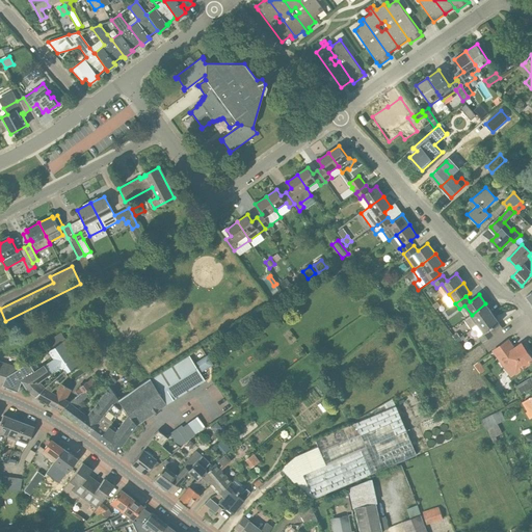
[(493,314),(485,303),(472,315),(463,320),(471,329),(478,324),(493,314)]
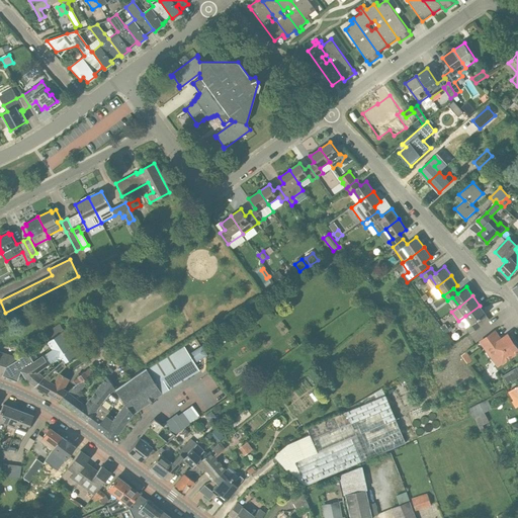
[(465,316),(471,324),(466,328),(470,334),(481,327),(478,321),(487,315),(480,306),(465,316)]
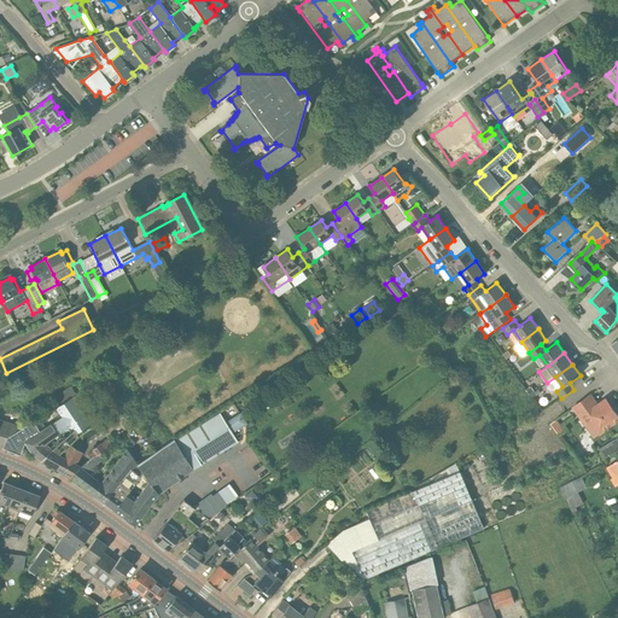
[(97,384),(106,398),(116,392),(106,378),(97,384)]
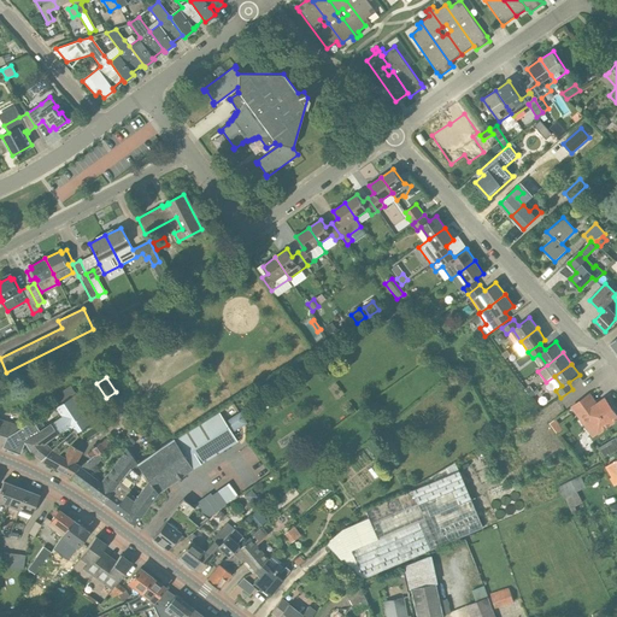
[(597,405),(589,394),(573,406),(594,435),(616,418),(616,415),(605,399),(597,405)]
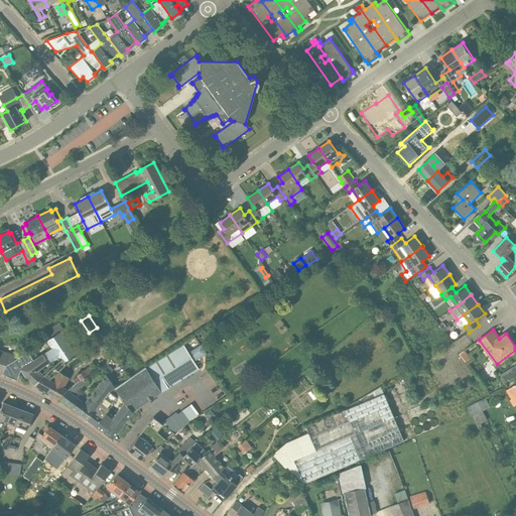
[(59,355),(61,359),(63,362),(75,355),(70,350),(59,332),(46,341),(51,348),(40,355),(37,357),(32,349),(28,352),(19,357),(5,365),(2,371),(1,373),(16,379),(20,370),(23,375),(27,378),(34,385),(42,377),(43,376),(38,371),(41,368),(59,355)]
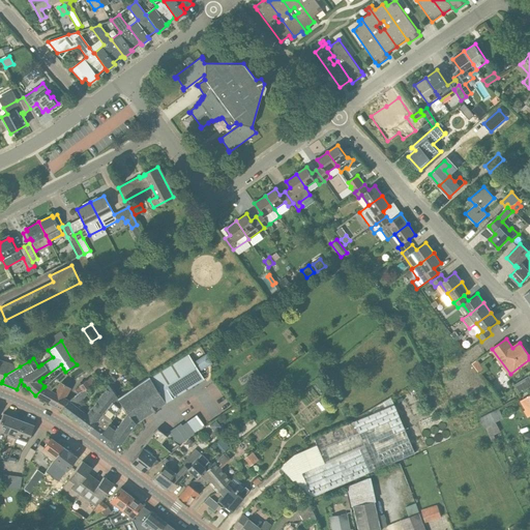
[(204,380),(199,372),(193,362),(187,354),(149,378),(166,404),(204,380)]
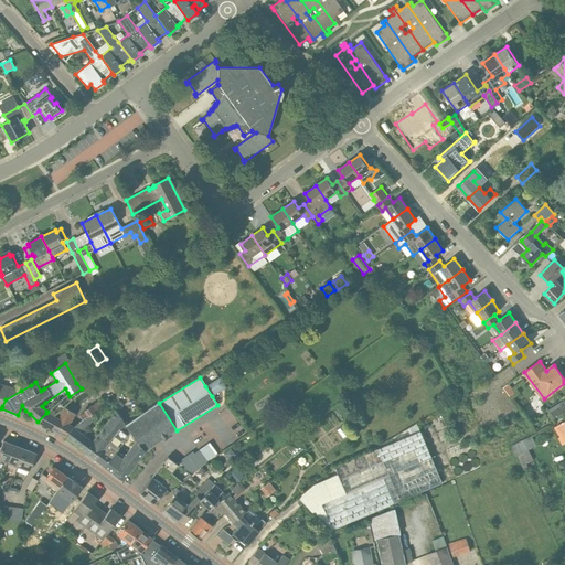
[(205,386),(212,396),(226,387),(220,377),(205,386)]
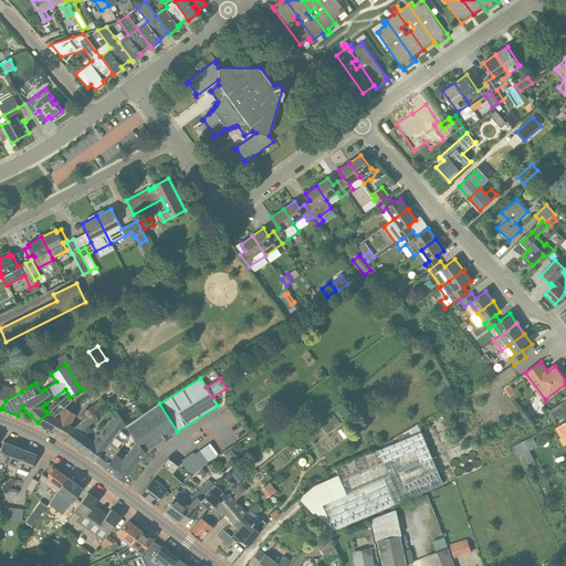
[(6,400),(21,391),(0,384),(0,406),(2,407),(6,400)]
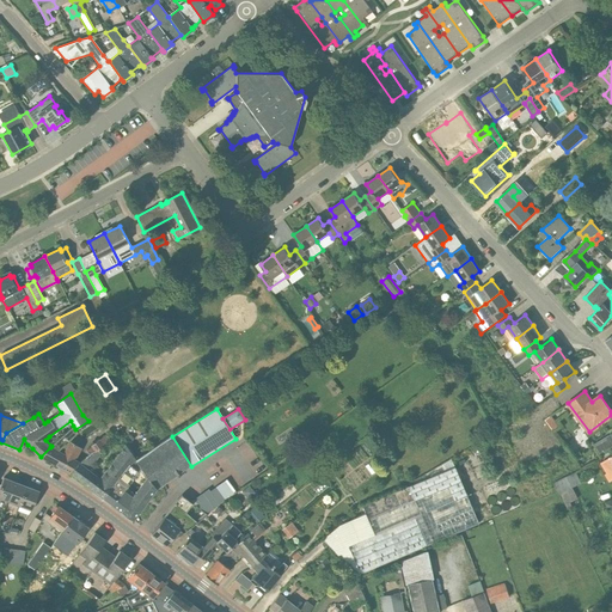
[(75,429),(73,426),(51,446),(50,447),(57,451),(77,433),(75,429)]
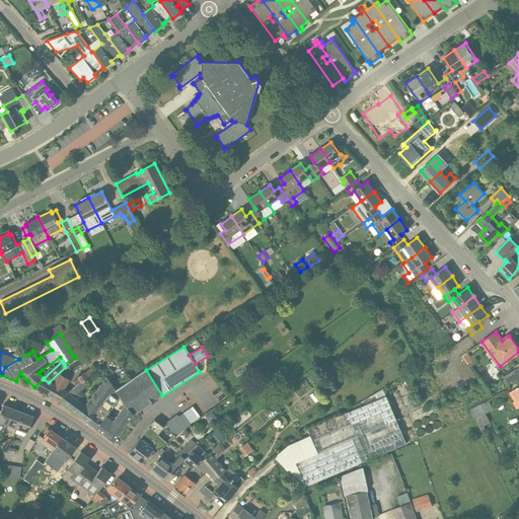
[(509,384),(518,377),(518,368),(505,376),(509,384)]
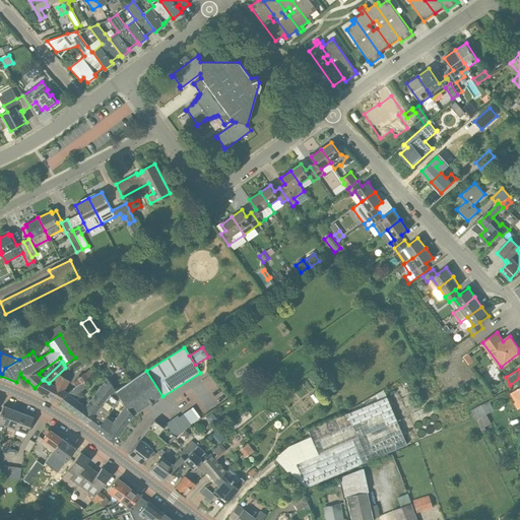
[(146,371),(115,392),(120,398),(125,404),(134,416),(163,396),(146,371)]
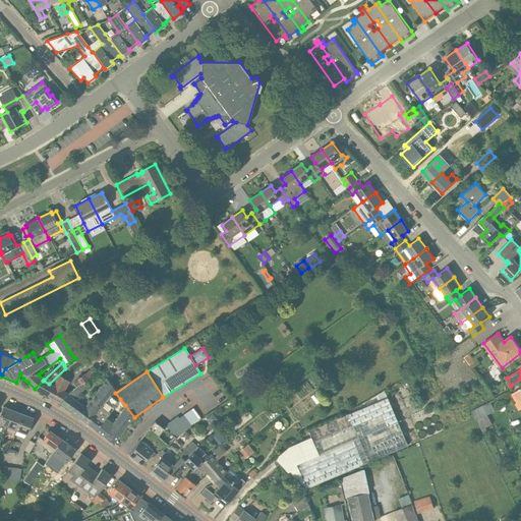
[(89,380),(84,373),(78,379),(79,380),(81,384),(85,382),(89,380)]
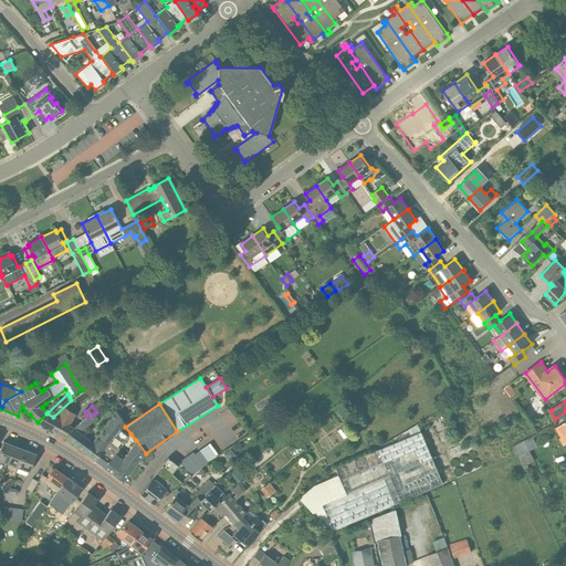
[(61,410),(53,417),(46,413),(38,422),(59,435),(65,438),(72,429),(69,427),(76,415),(64,408),(63,411),(61,410)]
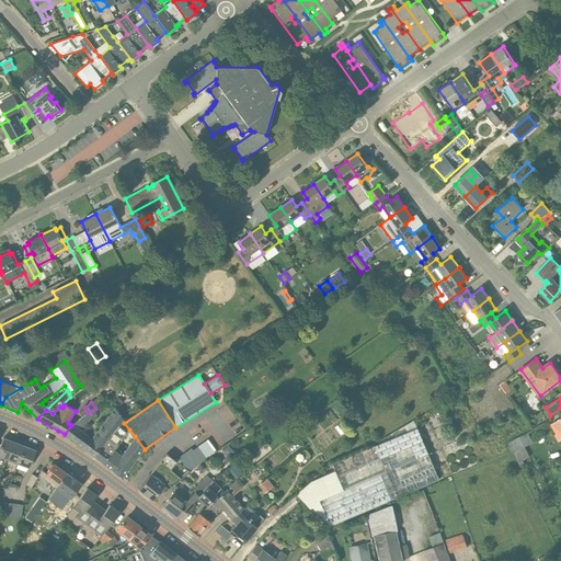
[(119,427),(122,423),(123,424),(124,422),(125,422),(127,421),(116,409),(102,427),(113,436),(119,427)]
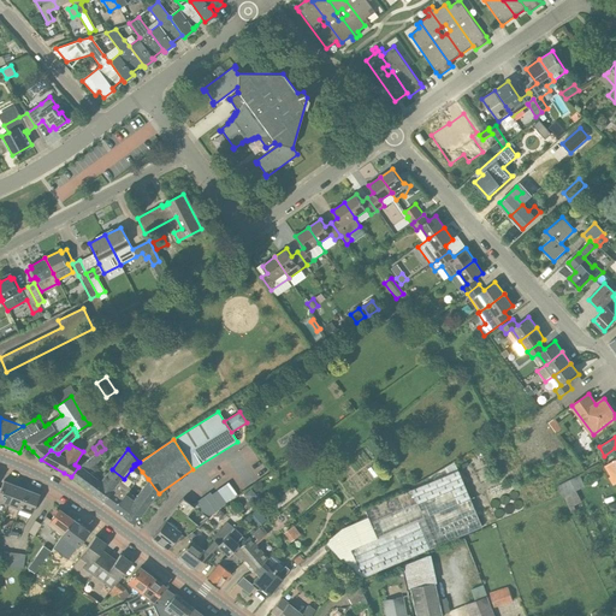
[(71,477),(84,486),(93,493),(105,502),(124,479),(112,469),(101,483),(92,477),(88,474),(104,454),(101,451),(96,454),(90,458),(84,462),(78,467),(71,477)]
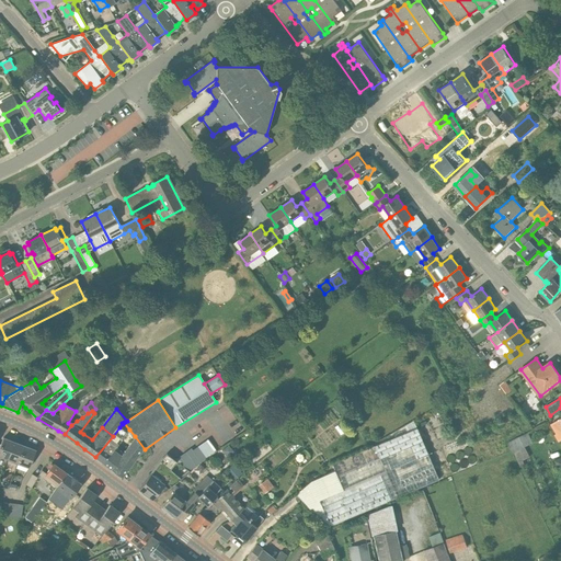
[(119,427),(113,436),(95,457),(103,464),(113,450),(116,447),(127,433),(119,427)]
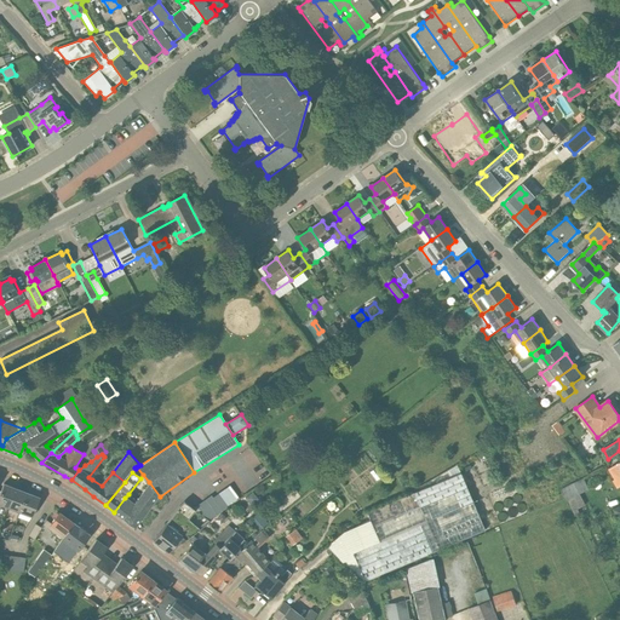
[(354,552),(366,583),(432,554),(484,530),(460,474),(414,492),(367,514),(369,520),(379,541),(354,552)]
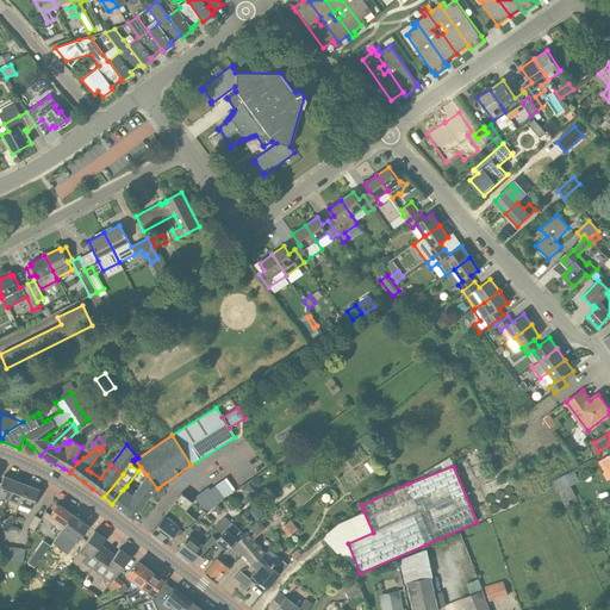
[(554,479),(559,491),(582,481),(577,470),(554,479)]
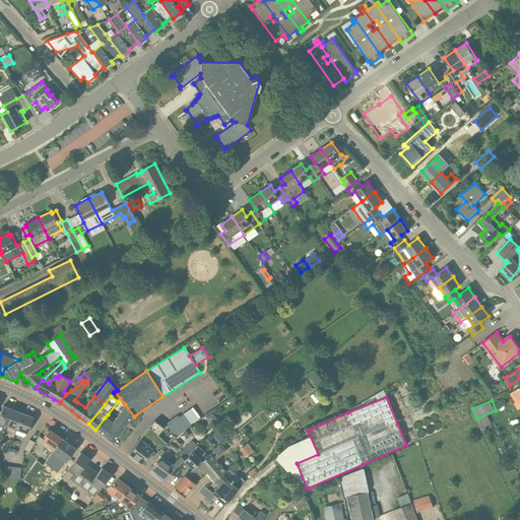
[(114,419),(108,414),(105,417),(95,430),(113,442),(133,415),(133,416),(134,416),(125,404),(114,419)]
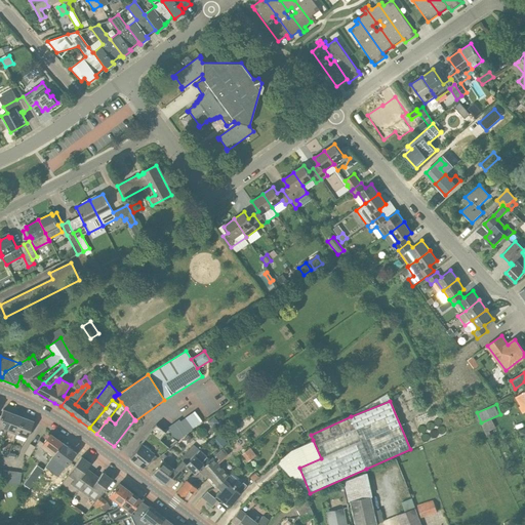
[(3,410),(0,416),(0,427),(7,430),(13,414),(3,410)]
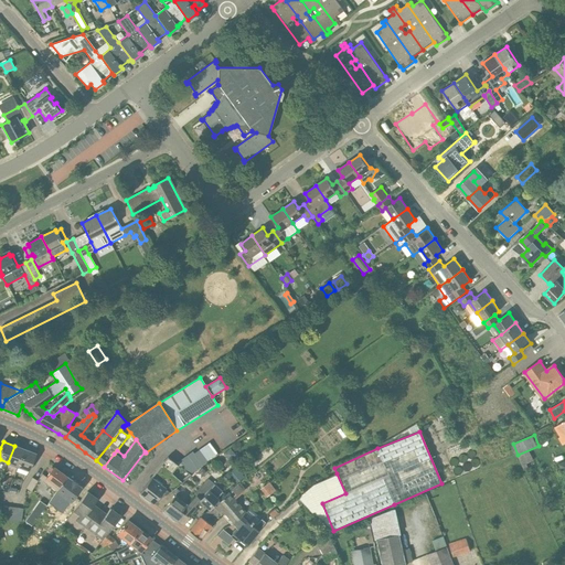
[(177,464),(178,465),(184,470),(190,475),(217,455),(210,443),(194,454),(193,451),(177,464)]
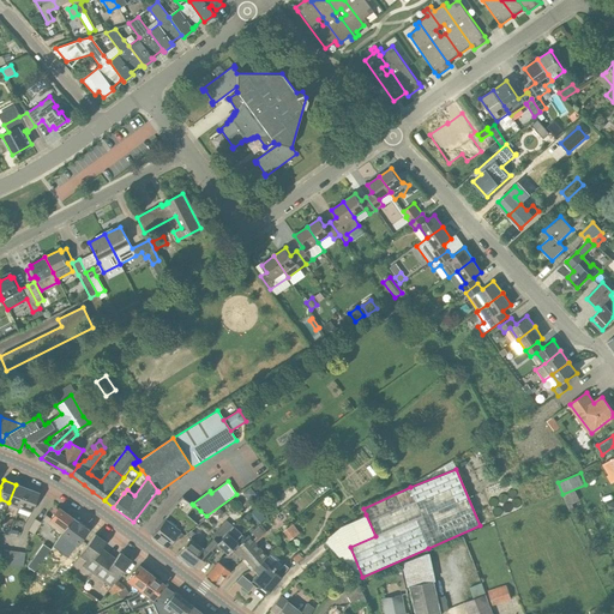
[(28,488),(16,485),(8,503),(20,507),(28,488)]
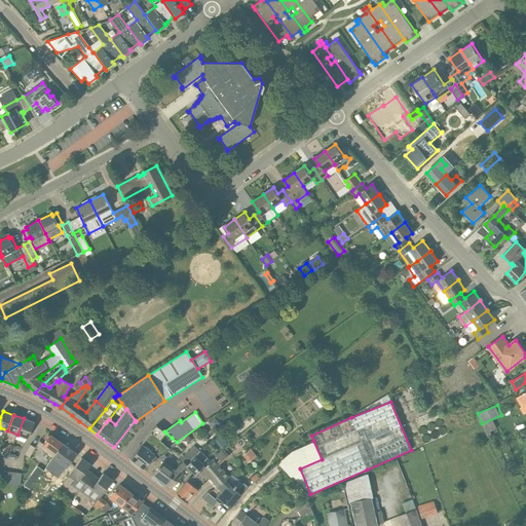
[(24,418),(17,435),(15,440),(24,443),(28,439),(34,422),(24,418)]
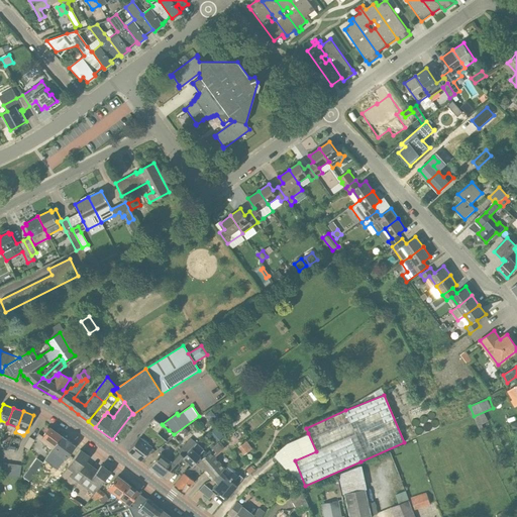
[(483,428),(481,424),(488,421),(483,412),(473,417),(480,430),(483,428)]
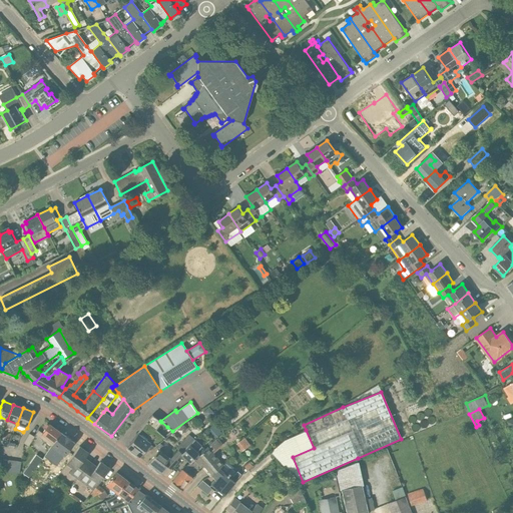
[(161,422),(160,421),(152,415),(148,419),(127,447),(141,459),(149,449),(159,443),(165,438),(173,432),(172,431),(167,427),(161,435),(155,430),(161,422)]
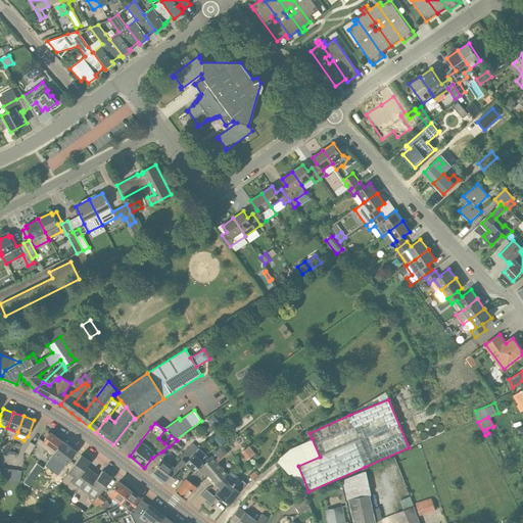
[(52,455),(62,441),(50,432),(43,441),(39,438),(36,442),(52,455)]
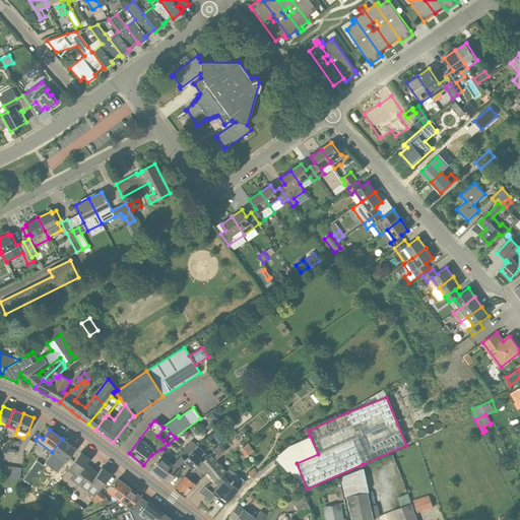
[(318,454),(310,436),(287,446),(274,458),(303,491),(307,489),(297,463),(318,454)]
